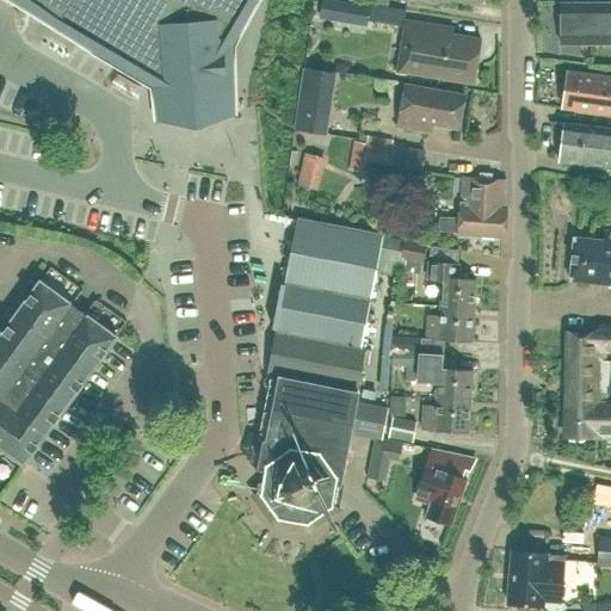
[(14,0),(76,36),(154,81),(156,116),(180,113),(181,121),(209,118),(209,111),(232,110),(227,41),(251,0),(14,0)]
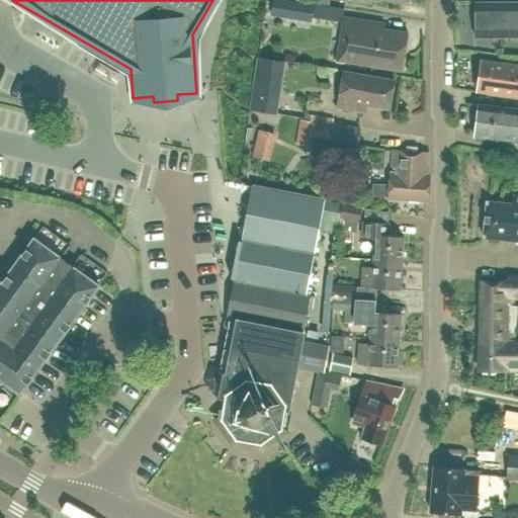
[(279,0),(276,0),(274,11),(290,14),(292,2),(279,0)]
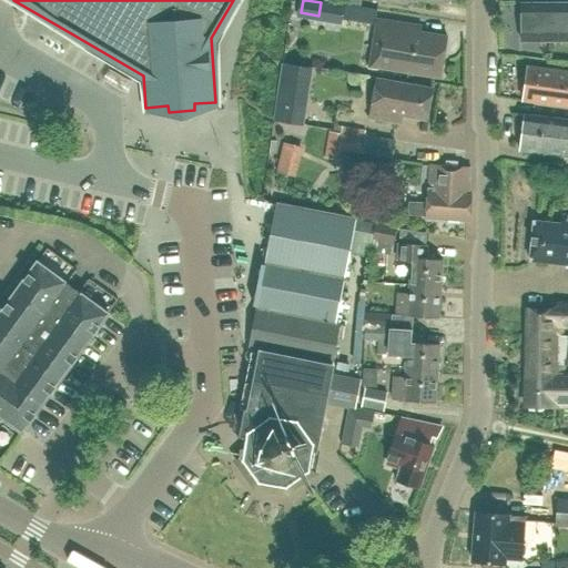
[(520,40),(565,39),(567,39),(567,1),(519,2),(520,40)]
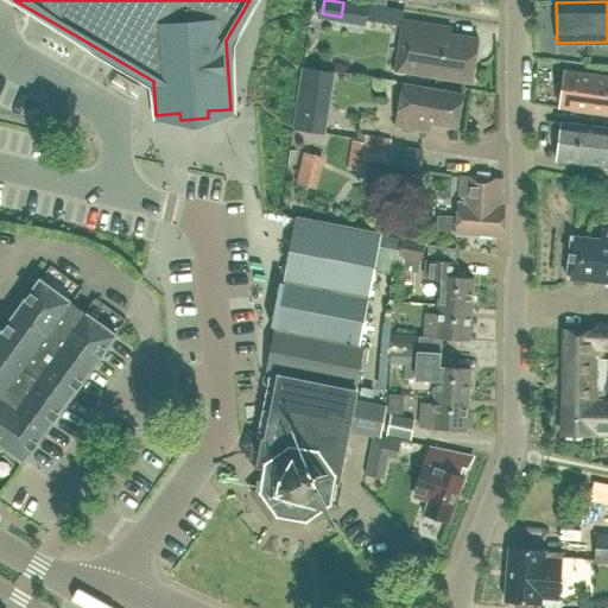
[(472,82),(479,38),(441,32),(442,24),(405,18),(397,69),(472,82)]
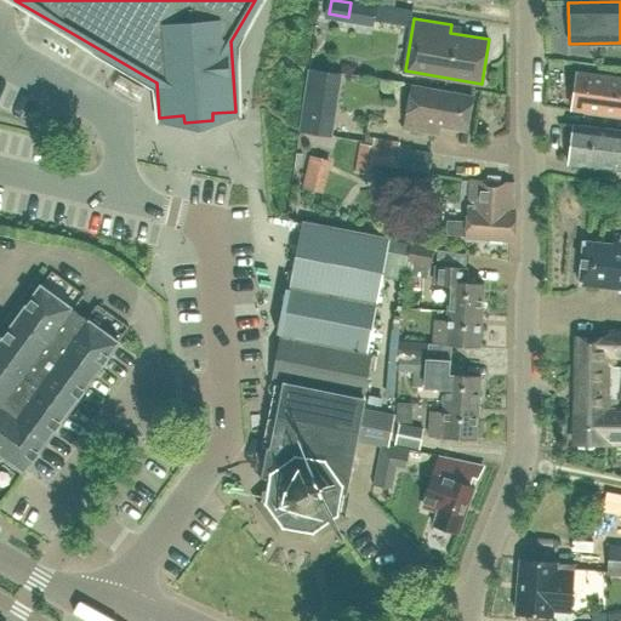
[(620,75),(576,69),(570,108),(620,114),(620,75)]
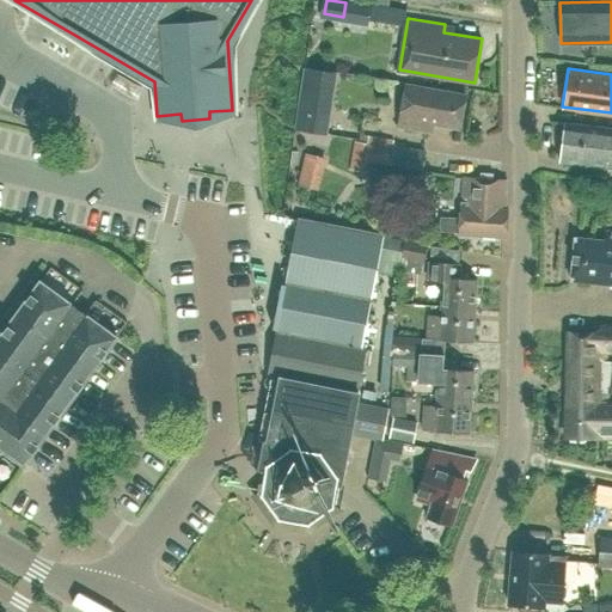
[(295,129),(324,134),(332,77),(305,73),(295,129)]
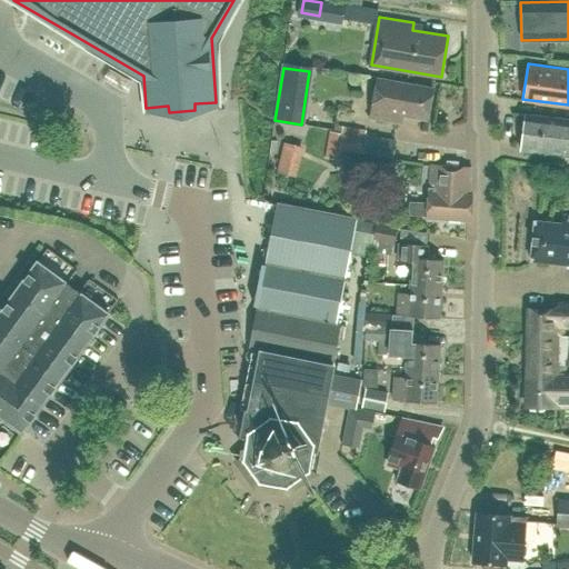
[(427,119),(432,87),(377,77),(370,117),(398,121),(399,113),(427,119)]
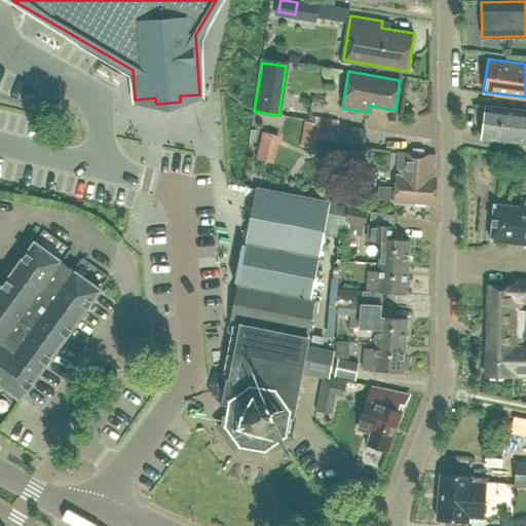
[(525,143),(525,110),(484,105),(480,138),(525,143)]
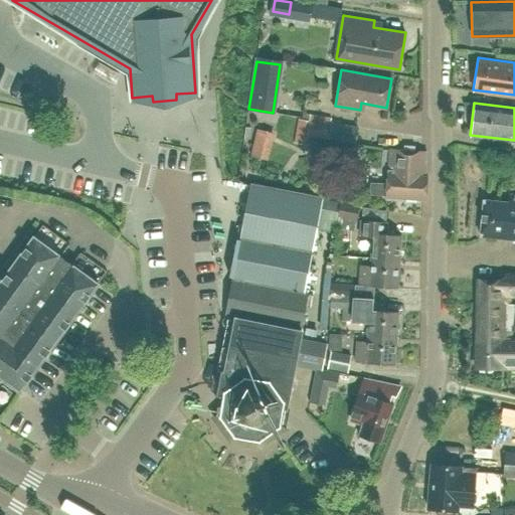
[(309,136),(355,144),(358,127),(330,122),(331,118),(309,114),(308,121),(298,119),(293,143),(307,146),(309,136)]
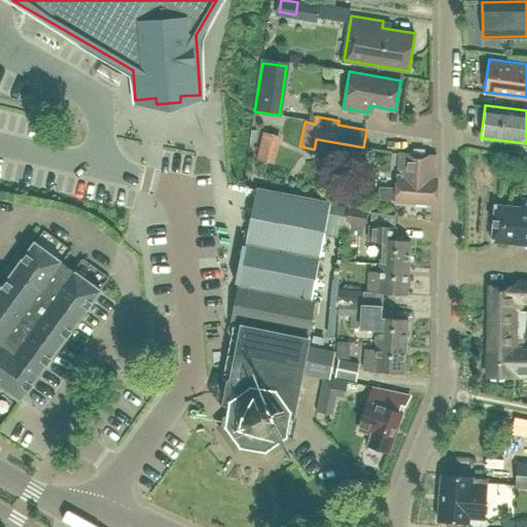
[(284,159),(284,135),(261,134),(260,157),(284,159)]
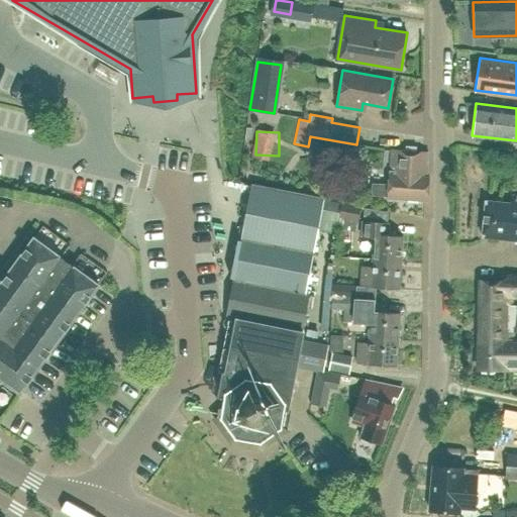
[(386,197),(427,199),(428,176),(426,176),(428,151),(392,148),(390,174),(388,174),(386,197)]
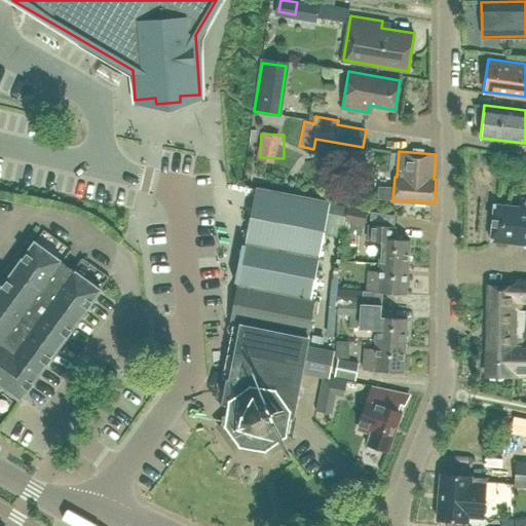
[(310,297),(317,257),(320,258),(328,217),(342,219),(345,205),(330,202),(256,188),(245,243),(236,283),(309,297),(310,297)]
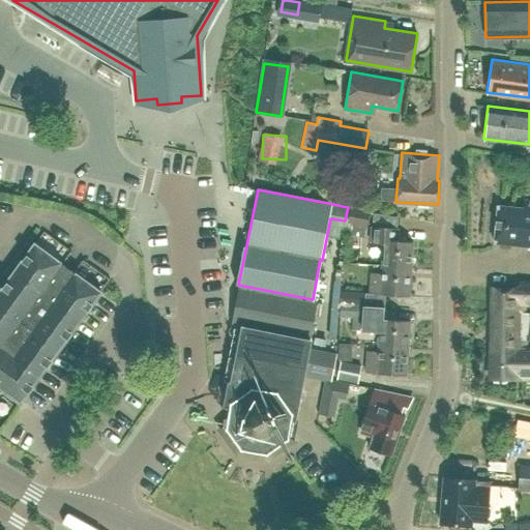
[(529,200),(525,200),(524,208),(497,205),(494,242),(529,245),(529,200)]
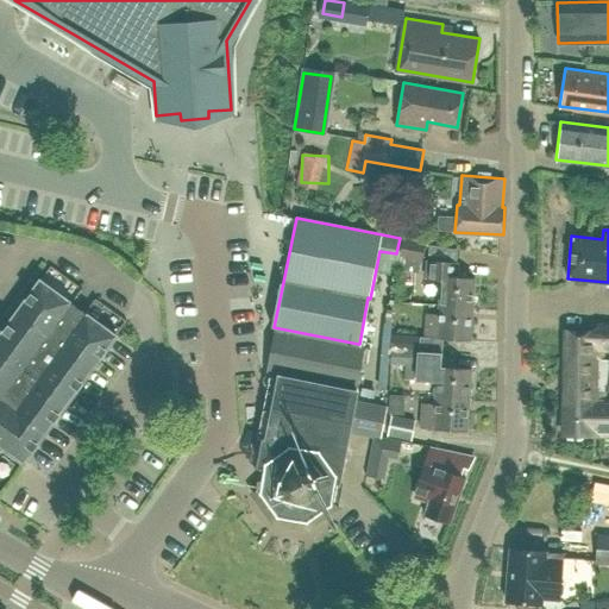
[(438,306),(471,308),(473,277),(457,276),(457,262),(425,259),(425,280),(439,281),(438,306)]
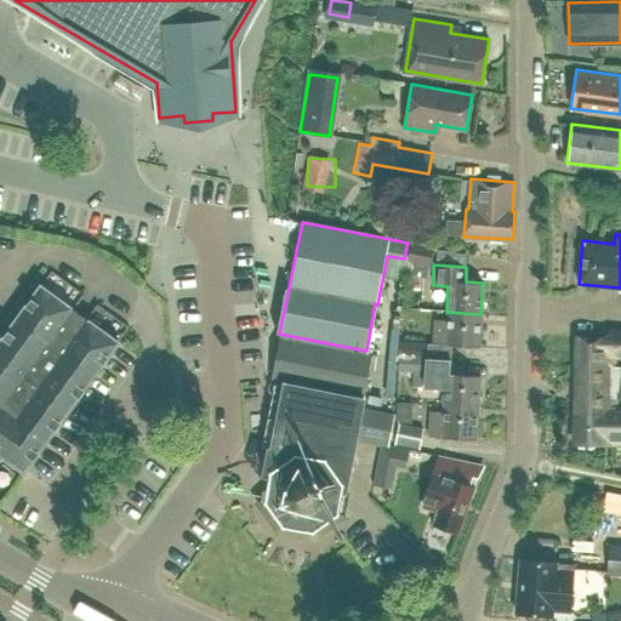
[(113,346),(119,339),(43,283),(0,340),(0,453),(23,471),(28,465),(113,346)]
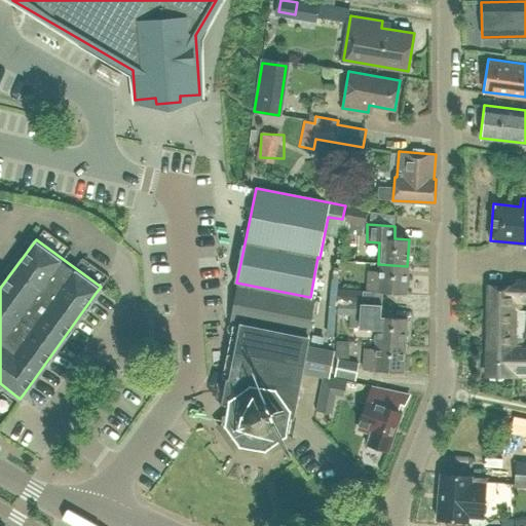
[(407,266),(378,264),(378,270),(367,269),(366,291),(406,293),(407,266)]
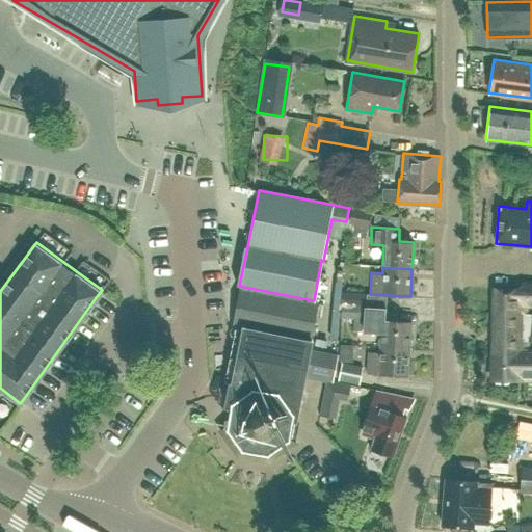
[(531,283),(525,283),(524,288),(491,288),(491,311),(527,312),(527,304),(531,304),(531,283)]
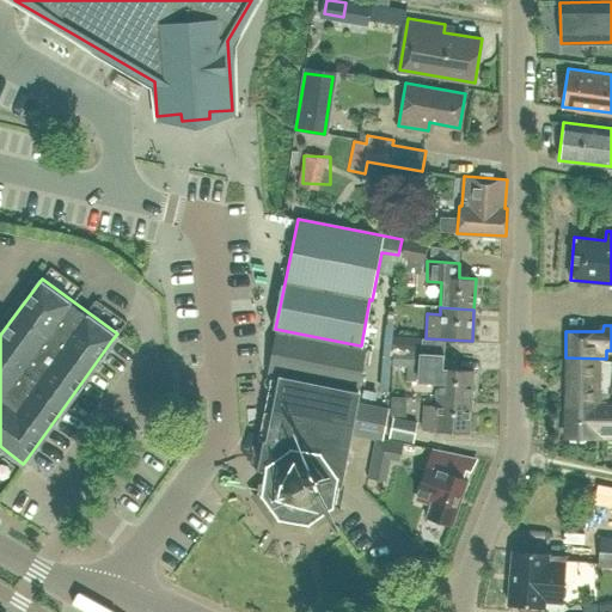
[(323,476),(323,479),(338,483),(365,348),(360,348),(360,346),(275,329),(267,375),(280,378),(268,442),(264,441),(259,466),(279,471),(279,469),(292,459),(295,459),(311,461),(314,464),(323,476)]
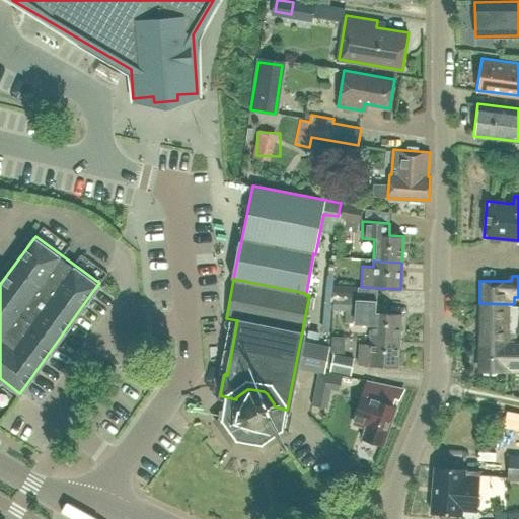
[(332,285),(332,297),(357,299),(358,287),(332,285)]
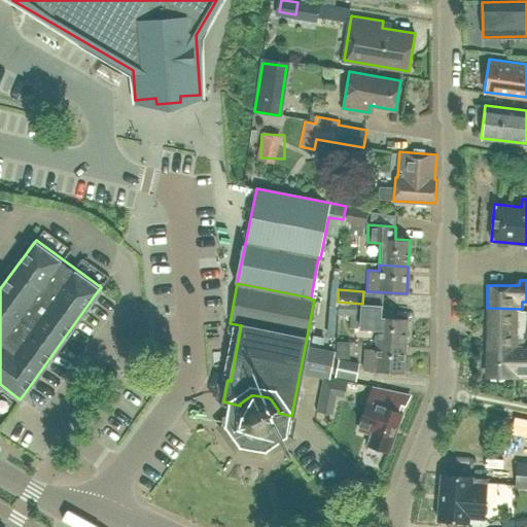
[(362,304),(338,302),(337,315),(349,316),(349,328),(359,329),(359,327),(377,328),(376,344),(405,345),(407,318),(380,316),(381,305),(362,304)]
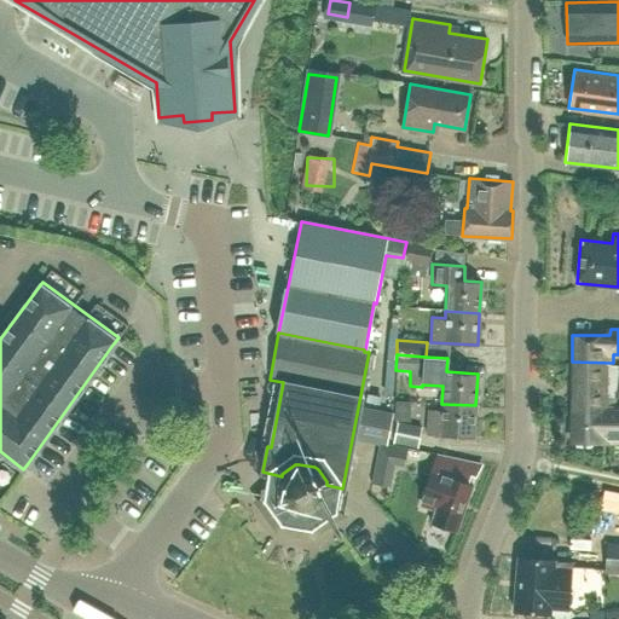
[(595,403),(614,404),(614,399),(618,398),(618,365),(612,365),(613,363),(572,362),(571,409),(594,410),(595,403)]
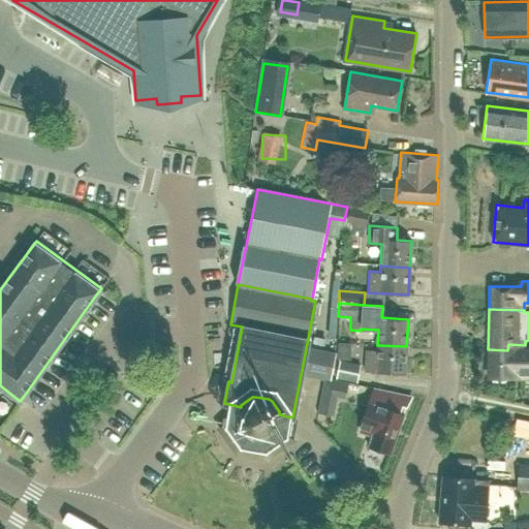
[(507,350),(488,349),(488,376),(522,376),(522,375),(528,375),(528,345),(525,345),(508,344),(507,350)]
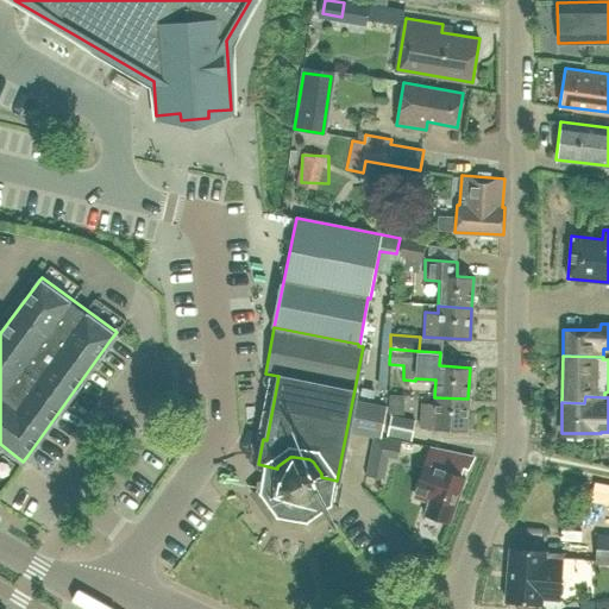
[(468,399),(434,397),(434,403),(421,402),(420,428),(466,431),(468,399)]
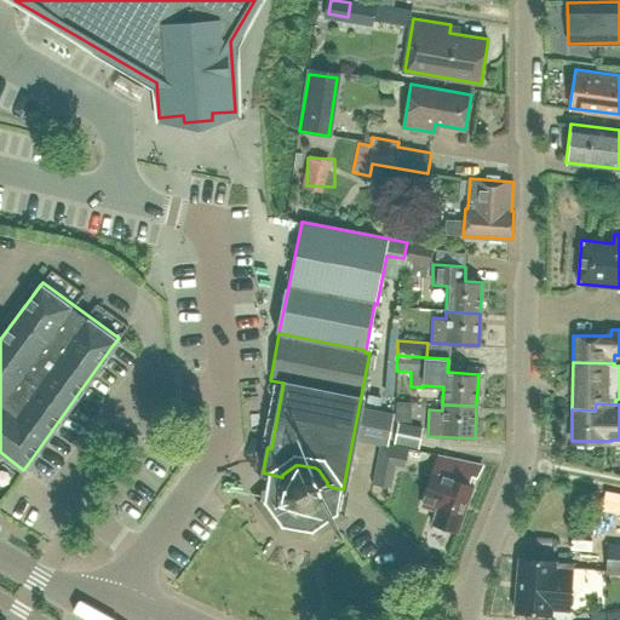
[(422,428),(397,423),(394,443),(418,448),(422,428)]
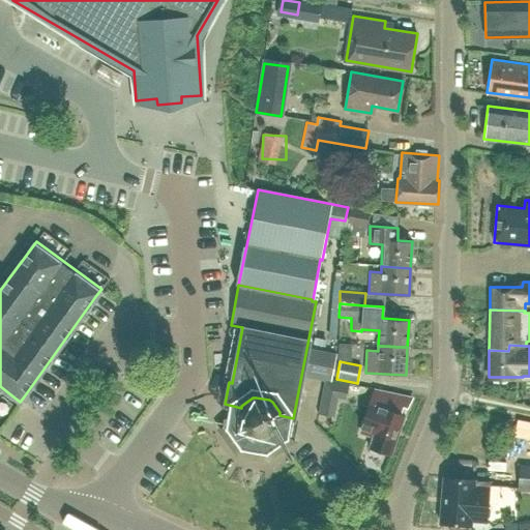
[(388,391),(415,392),(415,381),(389,380),(388,391)]
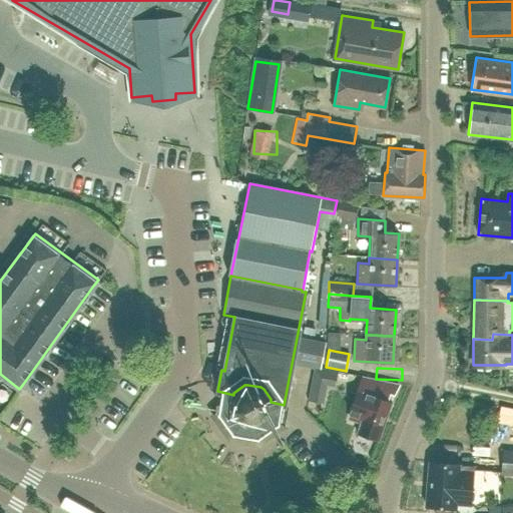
[(319,406),(331,408),(335,376),(323,374),(319,406)]
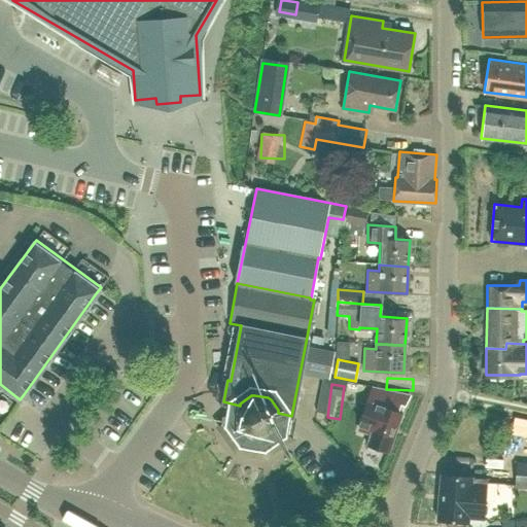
[(408,397),(373,385),(362,416),(375,420),(366,445),(389,452),(402,413),(400,412),(402,408),(403,409),(408,397)]
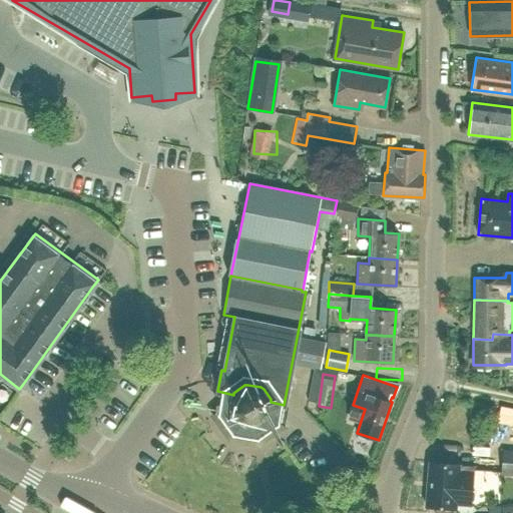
[(233,393),(233,395),(231,408),(211,415),(228,439),(258,445),(285,426),(269,415),(271,402),(271,399),(264,389),(261,387),(247,385),(244,385),(233,393)]
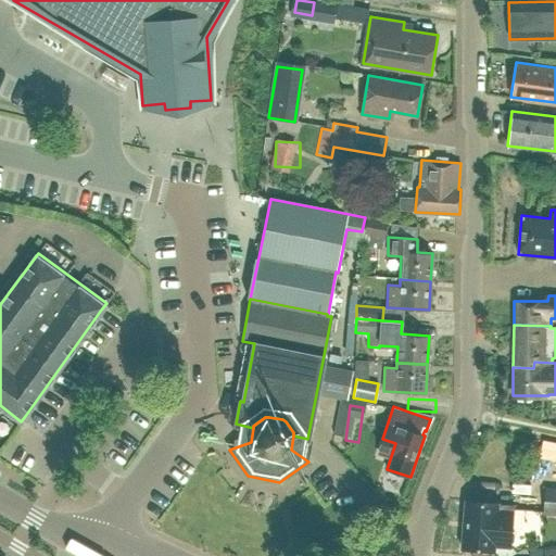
[(541,480),(551,481),(554,456),(544,455),(541,480)]
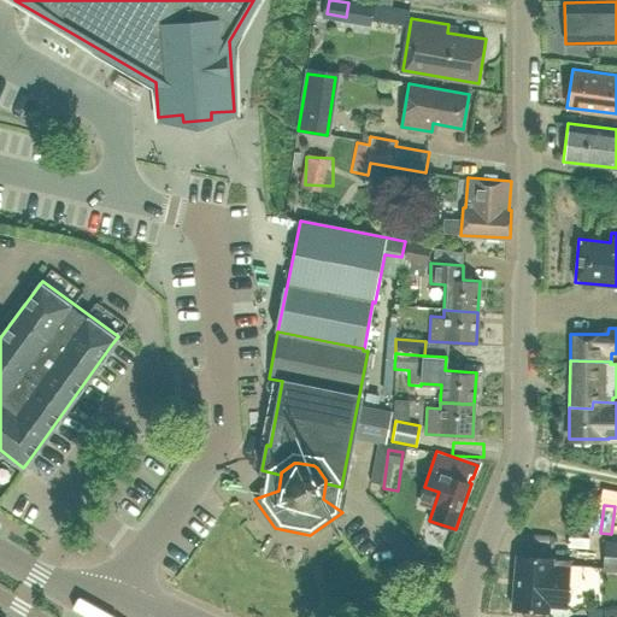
[(616,541),(604,541),(603,570),(616,570),(616,541)]
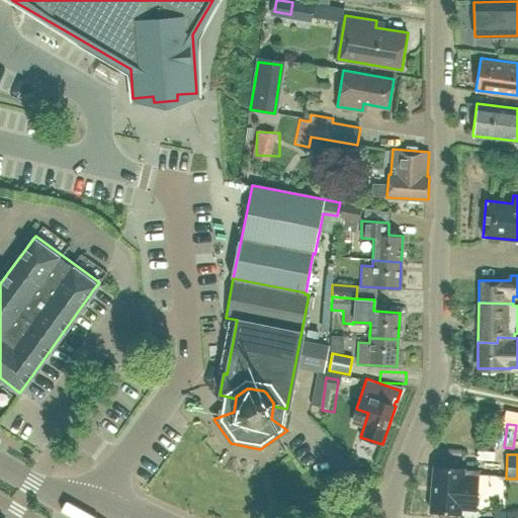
[(462,468),(433,466),(429,510),(459,512),(459,508),(475,509),(478,470),(462,468)]
